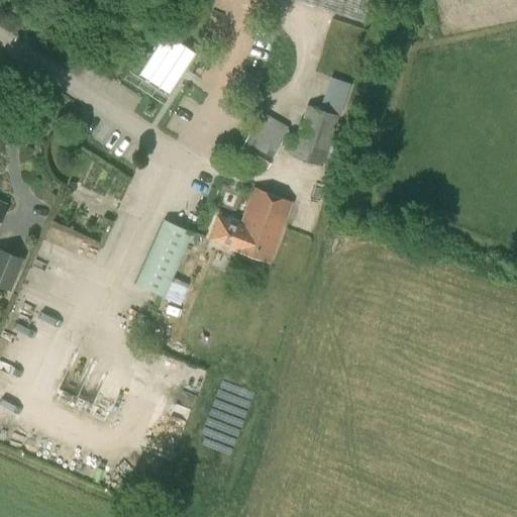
[(284,0),(355,21),(362,0),(284,0)]
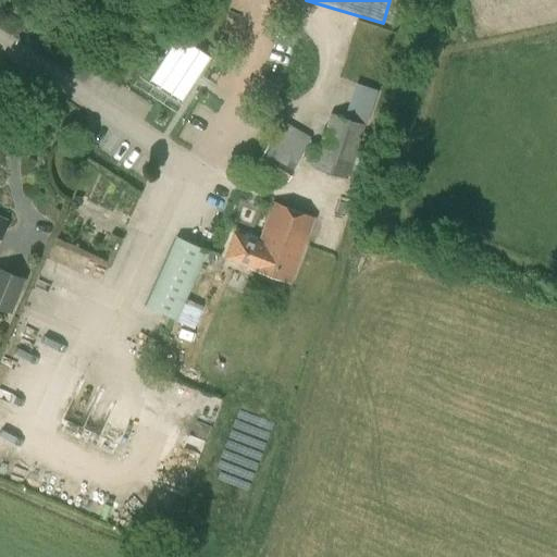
[(177,36),(148,81),(181,102),(210,58),(177,36)]
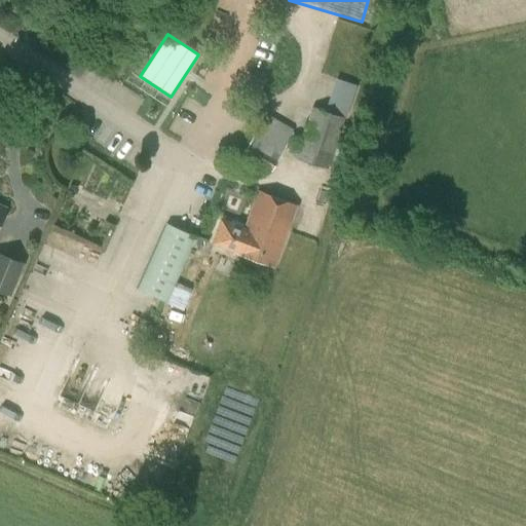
[(324,100),(346,108),(354,85),(332,77),(324,100)]
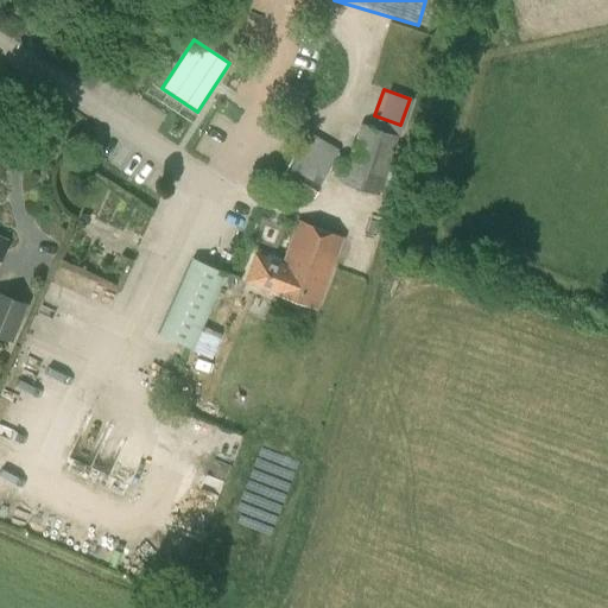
[(397,137),(361,125),(341,183),(377,195),(397,137)]
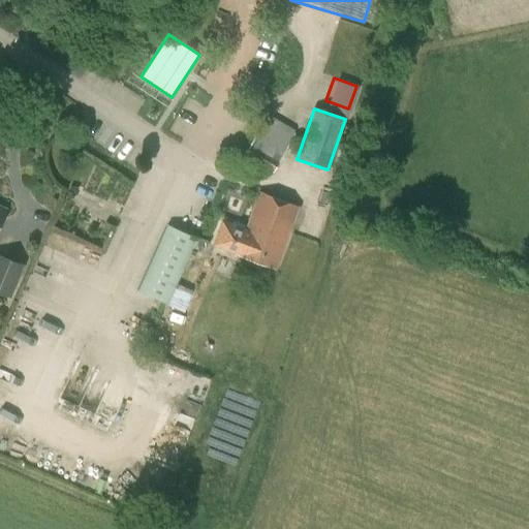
[(292,136),(262,121),(241,159),(271,176),(292,136)]
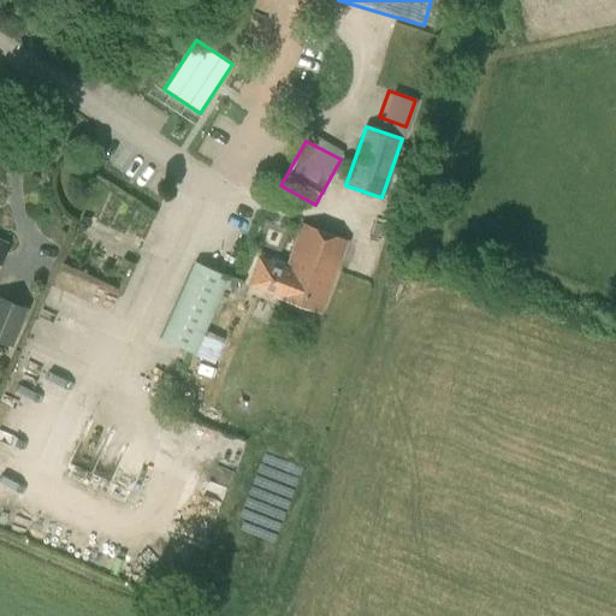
[(247,286),(320,313),(347,241),(302,224),(285,270),(258,259),(247,286)]
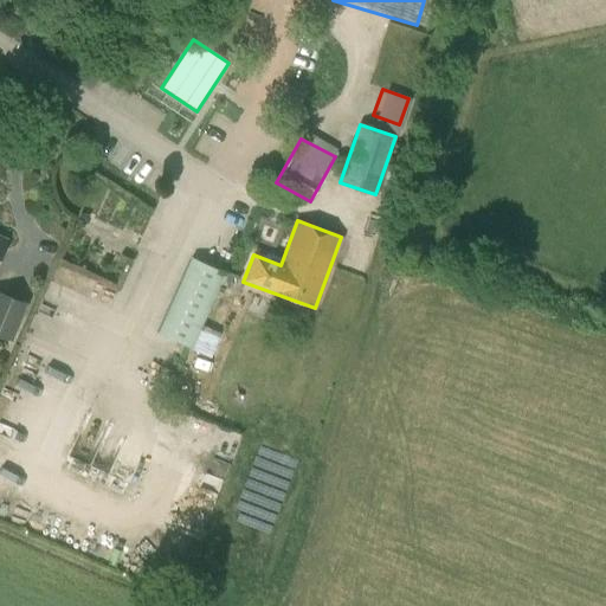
[(191,348),(225,272),(192,257),(158,334),(191,348)]
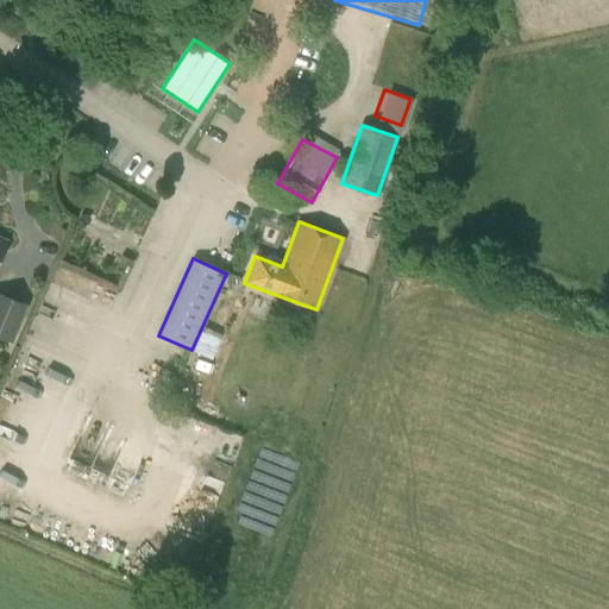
[(26,308),(0,297),(0,338),(12,344),(26,308)]
